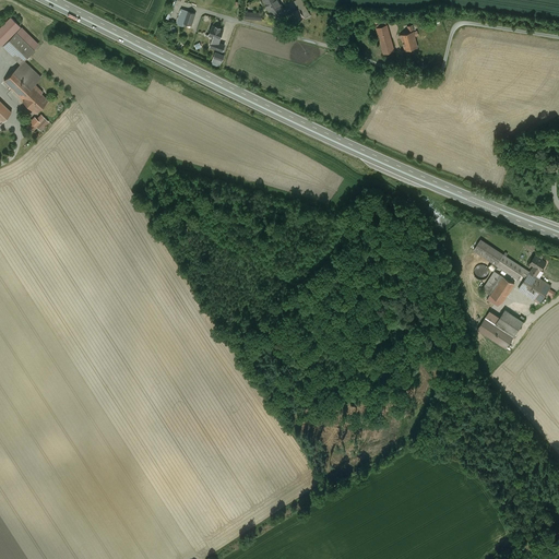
[(277,0),(263,0),(272,15),(275,13),(280,11),(283,9),(277,0)]
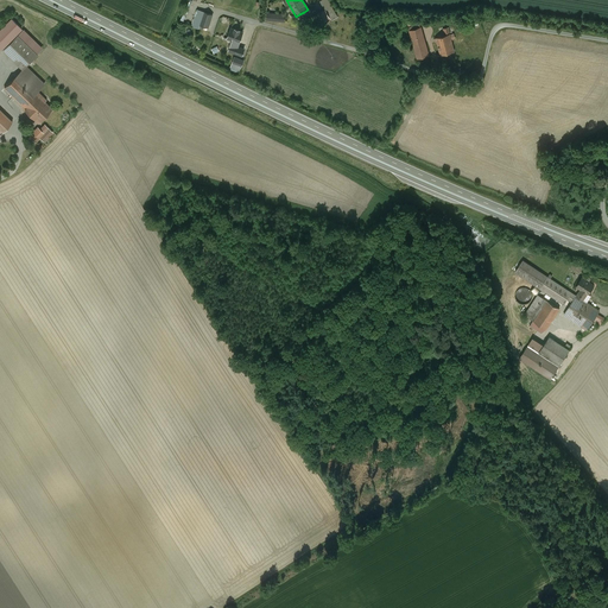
[(213,14),(196,7),(190,24),(200,27),(201,24),(209,26),(213,14)]
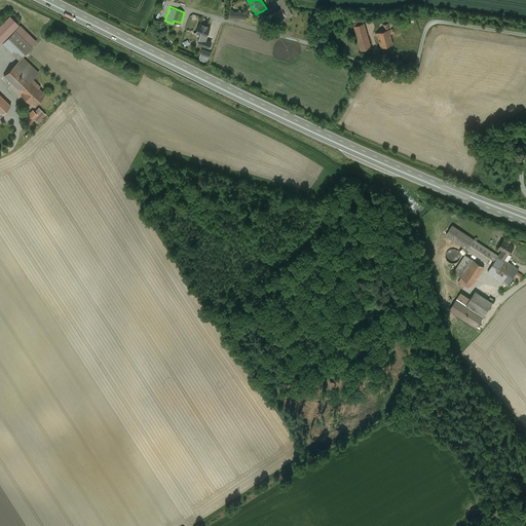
[(286,6),(270,15),(274,23),(290,13),(286,6)]
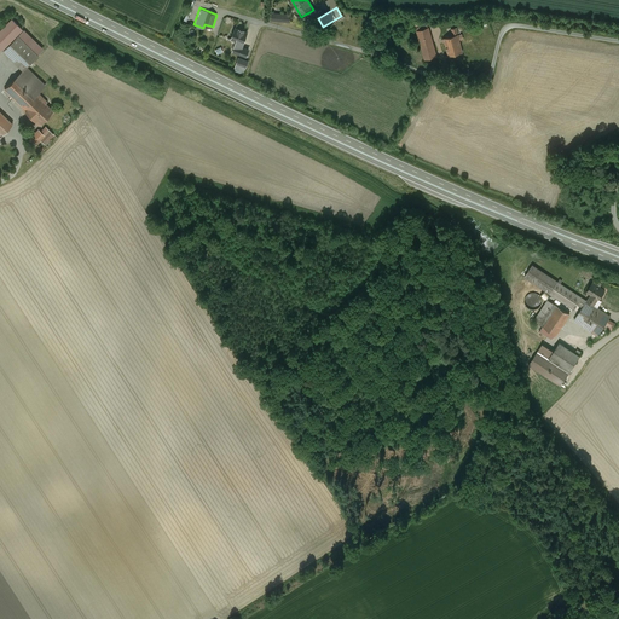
[(12,18),(0,29),(0,47),(1,50),(22,28),(12,18)]
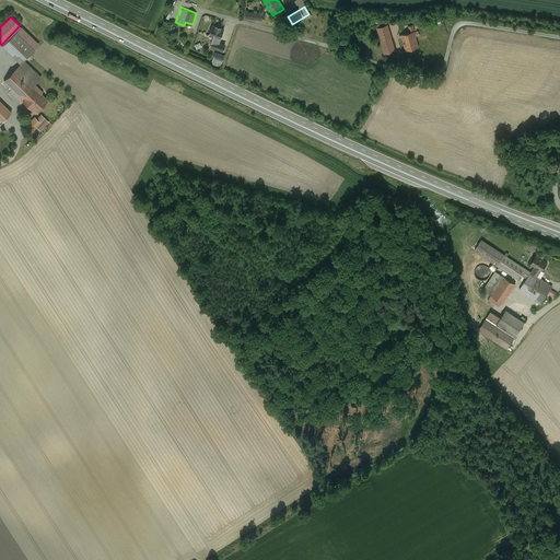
[(387,24),(377,27),(380,38),(391,35),(387,24)]
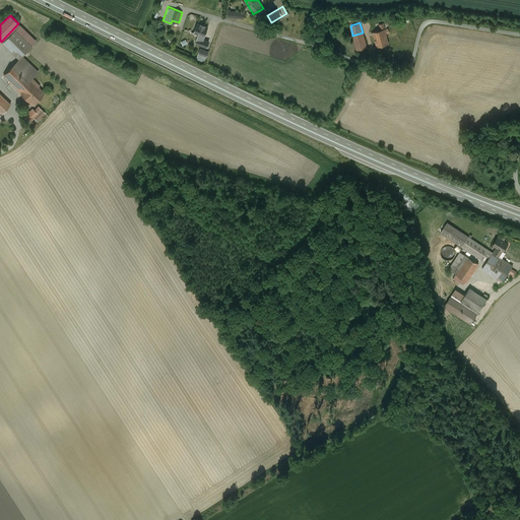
[(207,27),(198,24),(195,33),(201,35),(199,39),(197,44),(207,47),(208,42),(203,40),(207,27)]
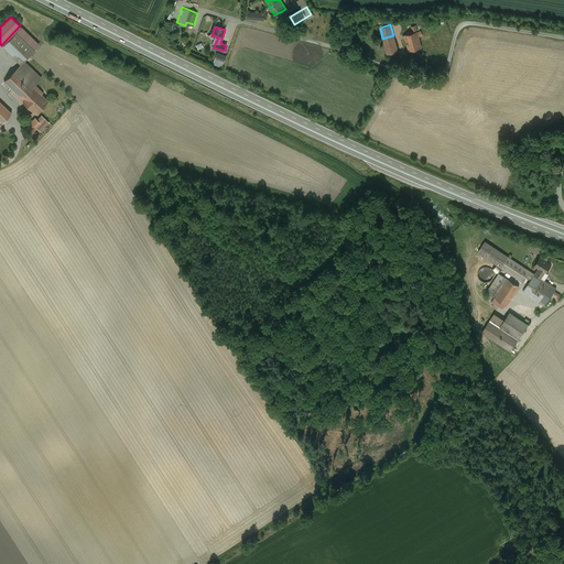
[(3,46),(21,64),(23,62),(29,56),(40,45),(21,28),(3,46)]
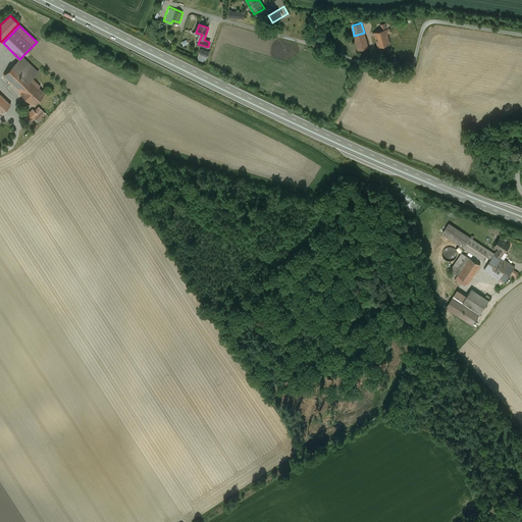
[(382,31),(374,33),(378,47),(390,44),(386,30),(382,31)]
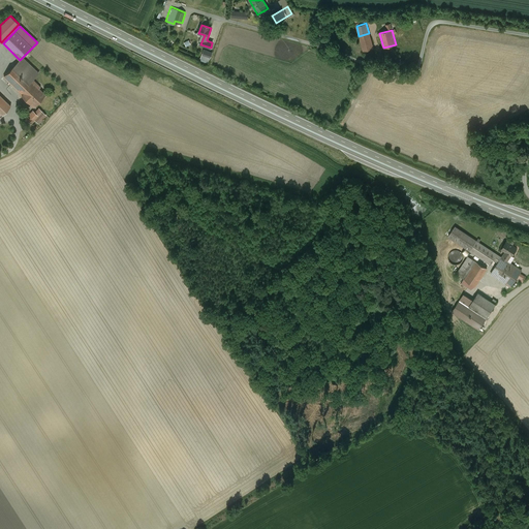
[(369,33),(359,36),(363,51),(373,48),(369,33)]
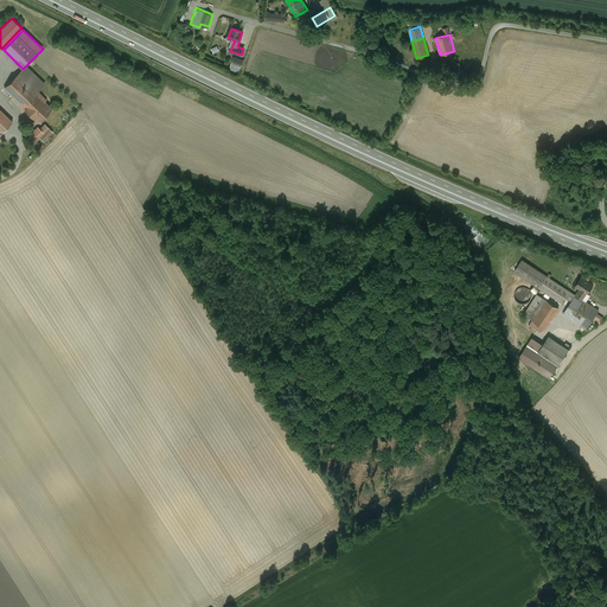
[(23,69),(17,75),(36,93),(44,84),(25,66),(23,69)]
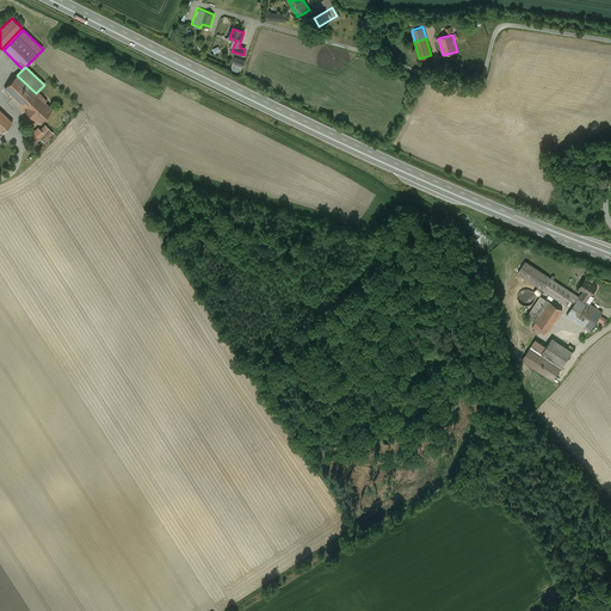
[(36,93),(17,75),(5,88),(24,107),(32,99),(31,99),(36,93)]
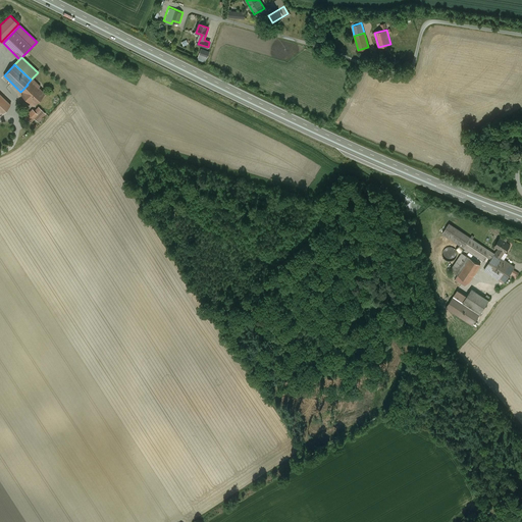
[(40,86),(36,82),(34,84),(31,80),(27,85),(28,85),(20,92),(19,93),(21,95),(22,94),(30,101),(29,101),(33,105),(44,93),(39,88),(40,86)]
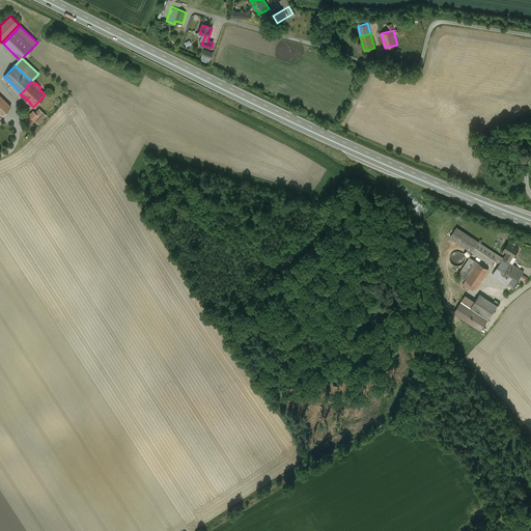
[(0,95),(0,117),(10,107),(0,95)]
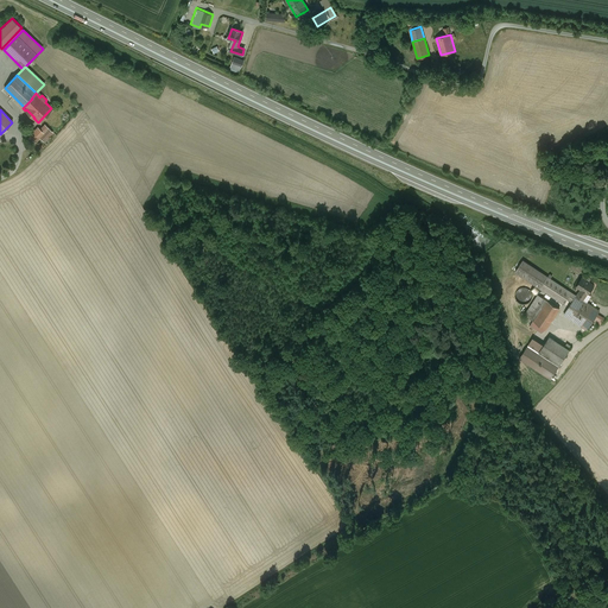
[(30,133),(27,135),(35,143),(40,137),(44,141),(52,133),(45,126),(40,130),(38,127),(32,134),(30,133)]
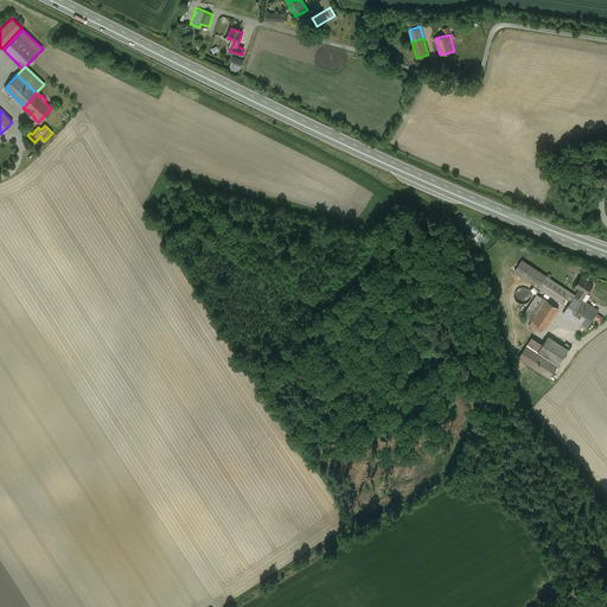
[(569,291),(522,260),(515,272),(563,304),(567,298),(572,301),(575,295),(569,291)]
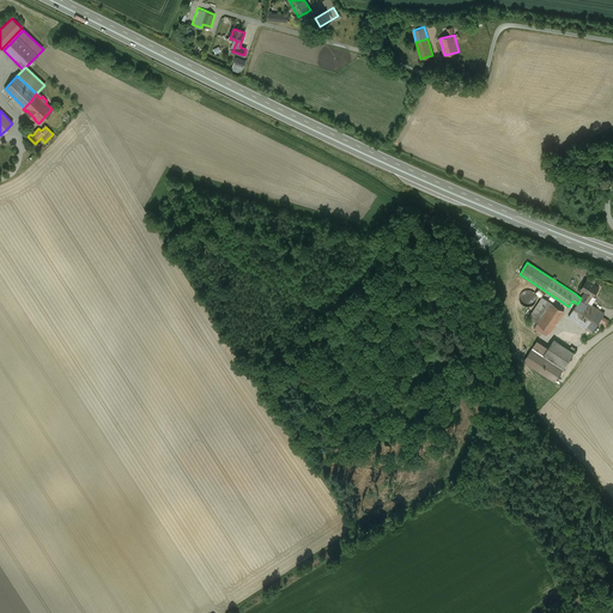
[(586,291),(581,298),(588,303),(593,296),(599,287),(587,280),(581,289),(586,291)]
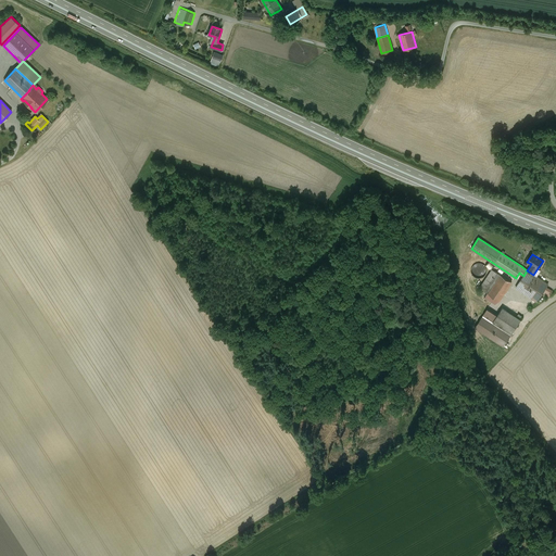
[(481,263),(480,263),(478,263),(477,263),(476,264),(475,264),(474,265),(472,266),(472,267),(471,268),(471,269),(471,270),(471,272),(471,273),(471,274),(472,275),(474,276),(475,277),(476,278),(477,278),(478,278),(479,278),(481,278),(482,278),(483,277),(484,276),(485,275),(487,274),(487,273),(487,272),(487,270),(487,269),(487,268),(485,267),(485,266),(484,265),(483,265),(482,264),(481,263)]
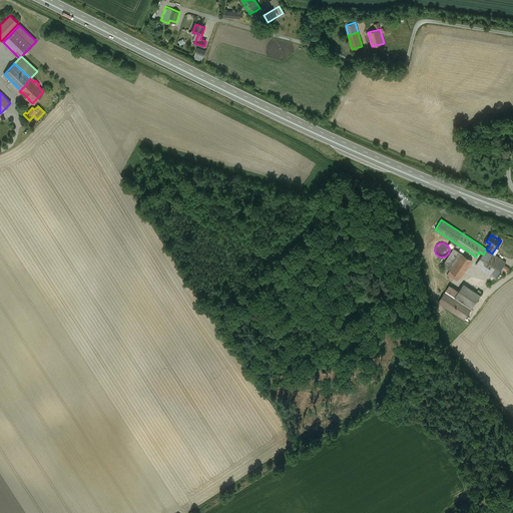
[(454,248),(443,266),(450,271),(461,253),(454,248)]
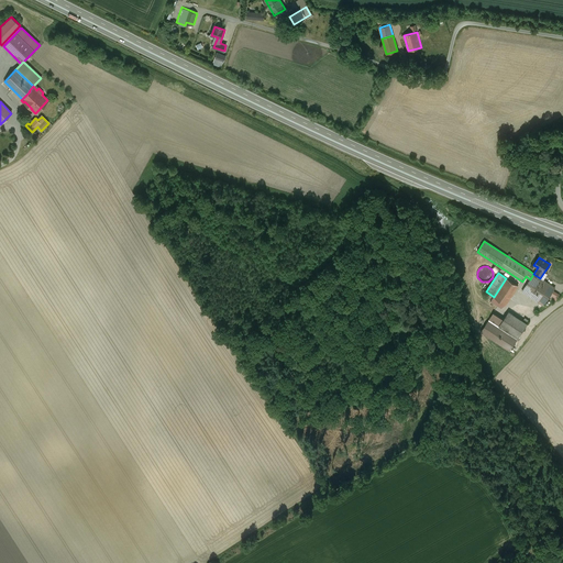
[(540,278),(533,274),(530,279),(522,291),(543,305),(555,288),(540,278)]
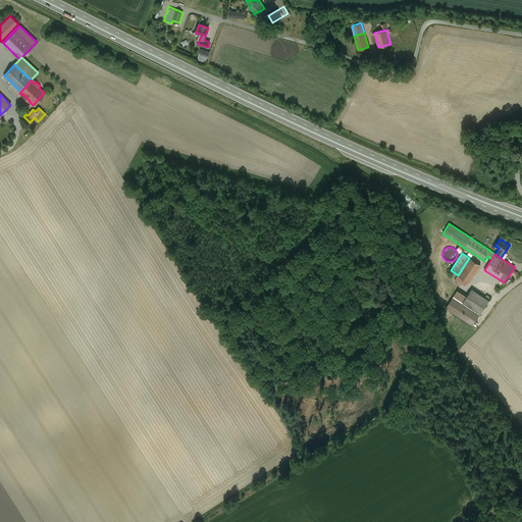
[(469,258),(458,275),(469,282),(480,264),(469,258)]
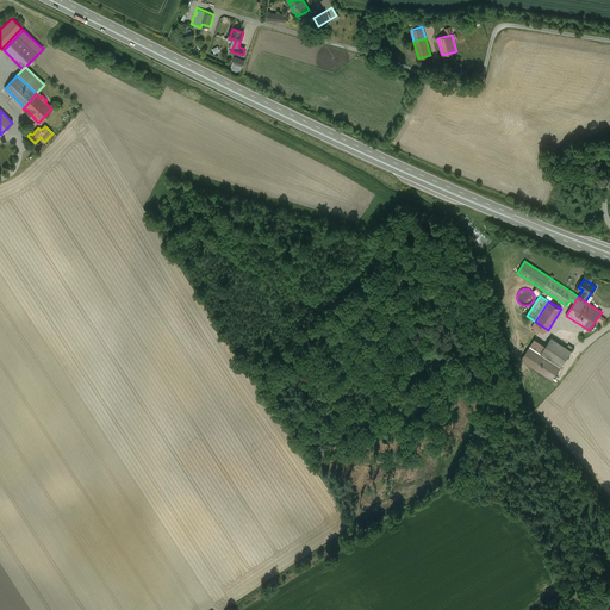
[(524,330),(511,316),(508,319),(510,322),(509,323),(520,335),(524,330)]
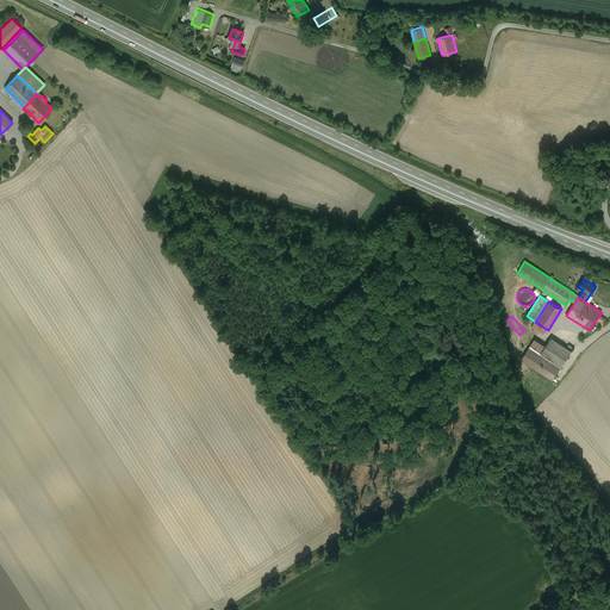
[(531,338),(524,330),(520,335),(527,342),(531,338)]
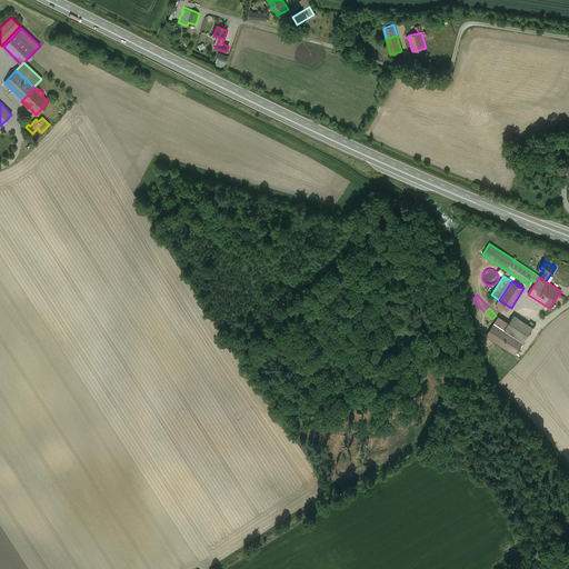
[(532,328),(513,315),(509,322),(505,329),(523,341),(532,328)]
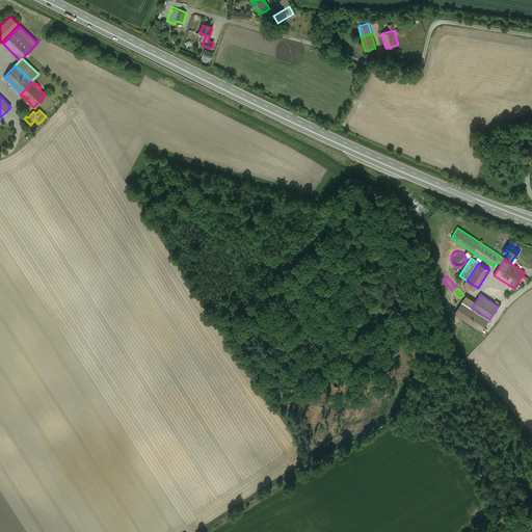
[(476,301),(467,295),(454,313),(468,321),(481,331),(489,319),(472,308),(476,301)]
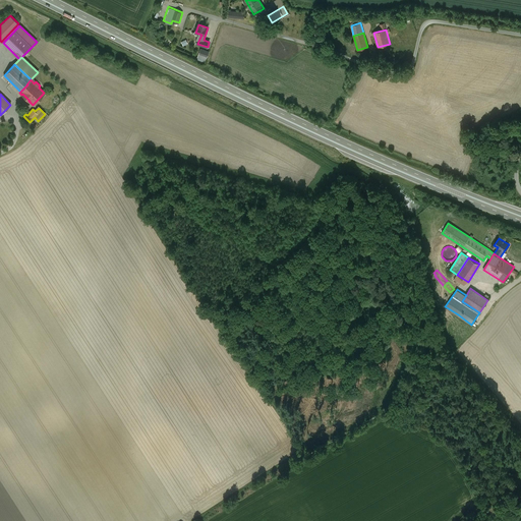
All buildings are outlined.
